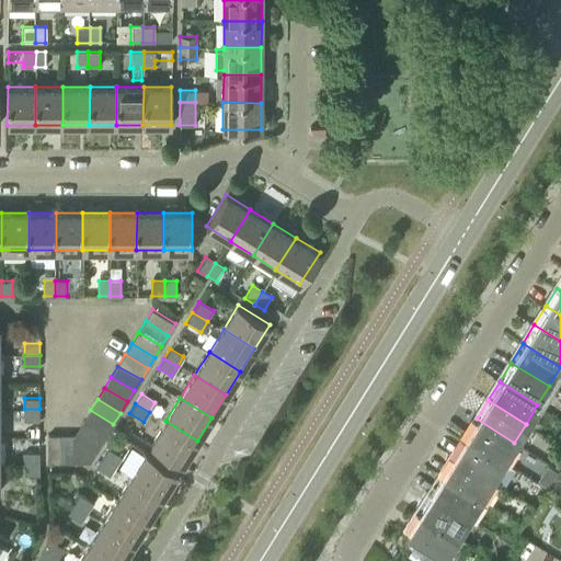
[(39,409),(24,409),(24,421),(39,421),(39,409)]
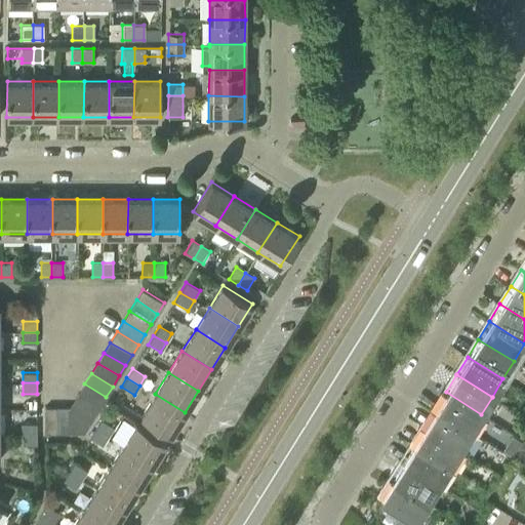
[(78,395),(99,407),(106,397),(84,384),(78,395)]
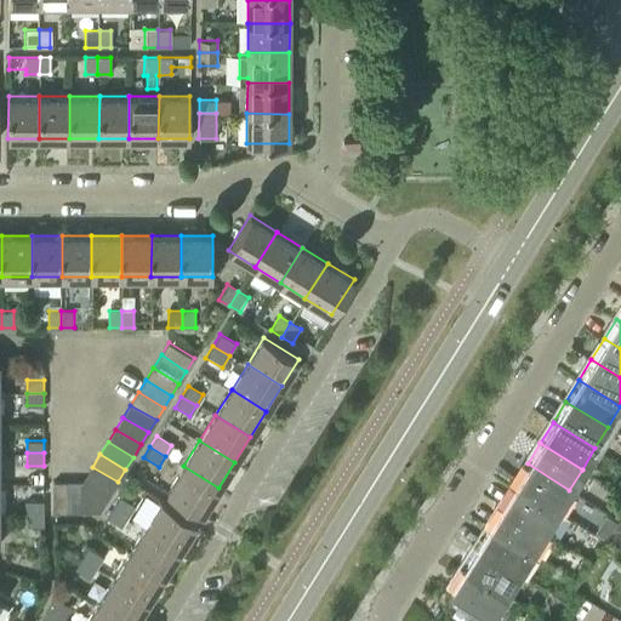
[(556,511),(569,490),(528,463),(514,484),(556,511)]
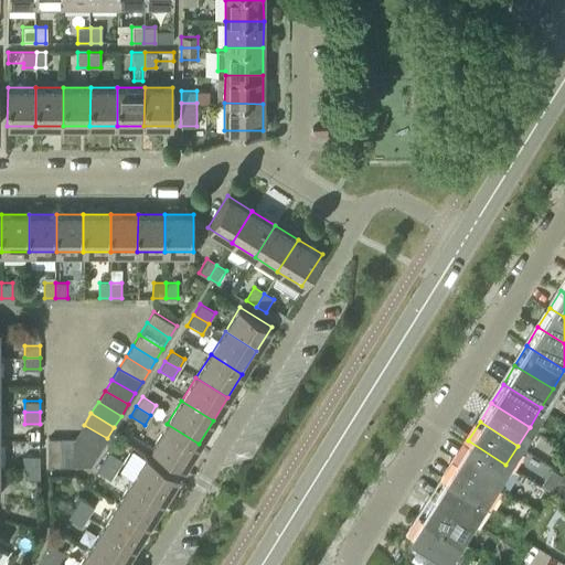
[(184,468),(199,444),(167,424),(152,447),(184,468)]
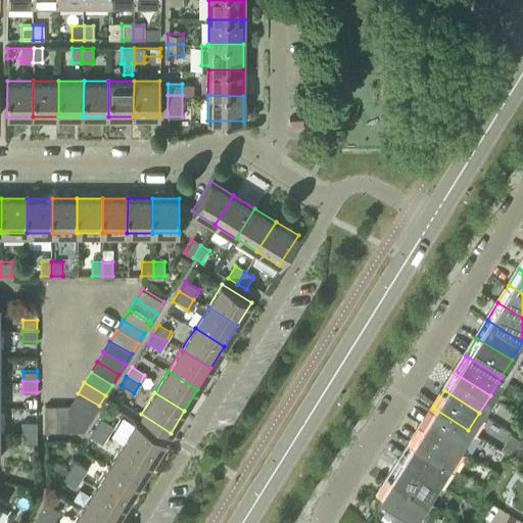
[(69,405),(70,431),(84,430),(99,406),(78,393),(69,405)]
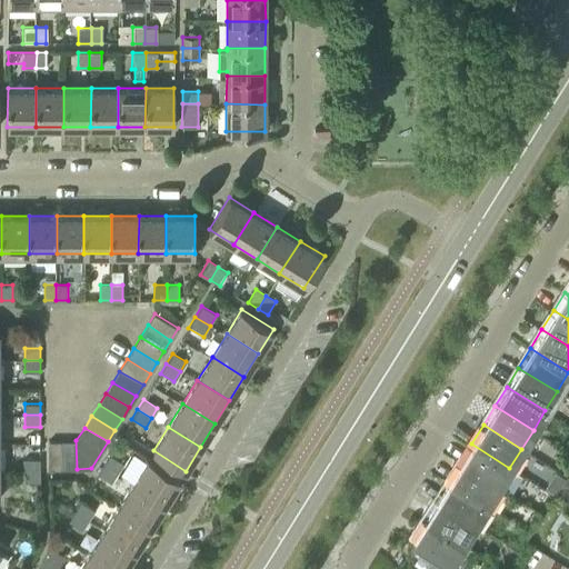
[(63,469),(62,440),(49,441),(50,469),(63,469)]
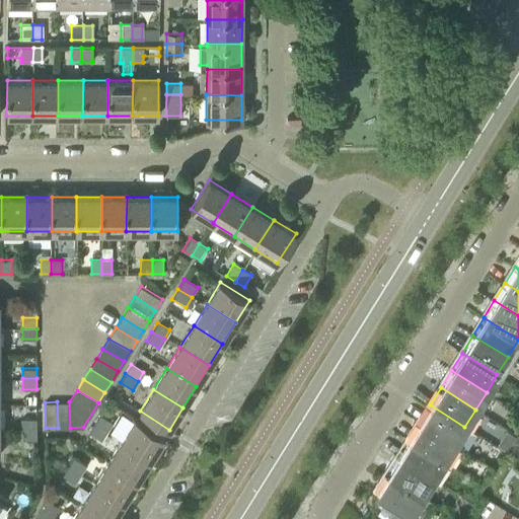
[(57,401),(58,428),(70,428),(69,401),(57,401)]
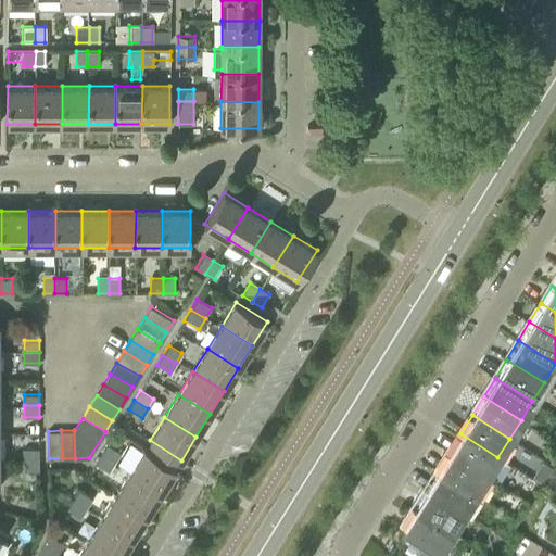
[(487,476),(497,457),(460,433),(449,452),(487,476)]
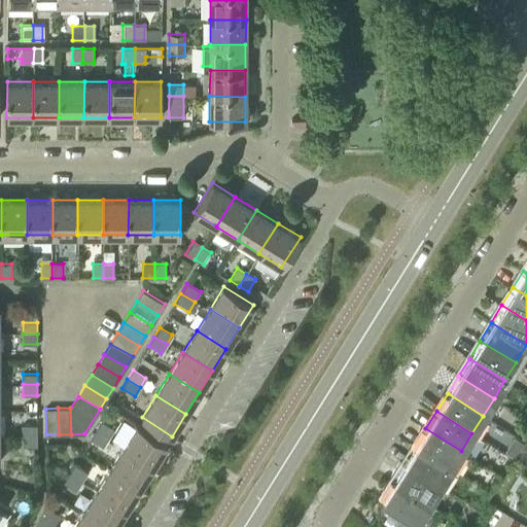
[(96,430),(107,437),(113,429),(101,421),(96,430)]
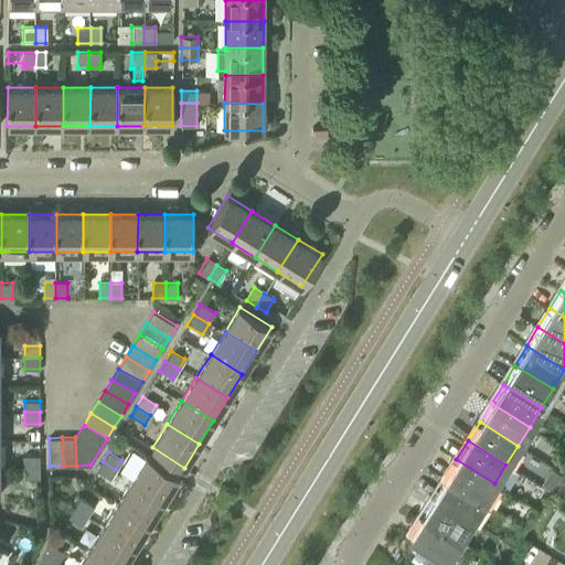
[(24,466),(40,466),(40,456),(24,456),(24,466)]
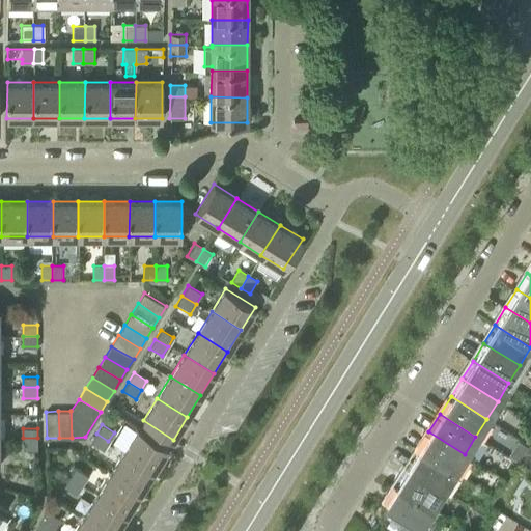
[(139,428),(124,450),(155,470),(169,447),(139,428)]
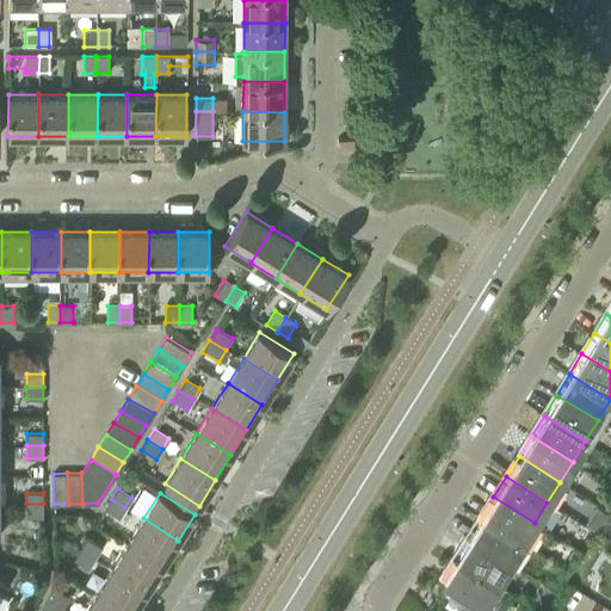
[(522,543),(535,523),(493,497),(481,517),(522,543)]
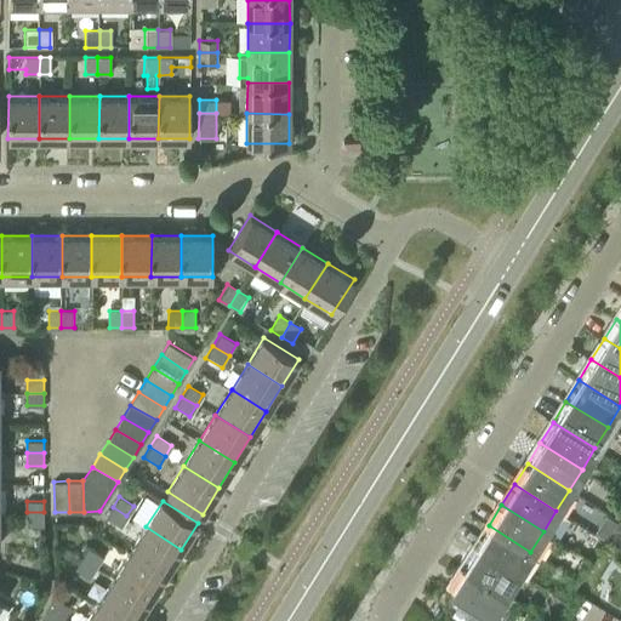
[(126,516),(113,507),(101,525),(114,535),(126,516)]
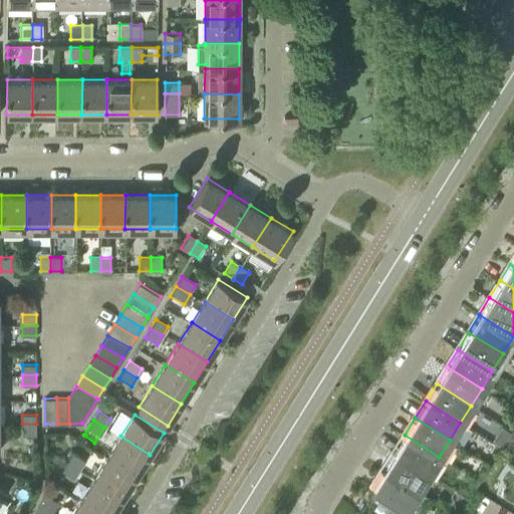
[(36,424),(22,424),(22,435),(36,435),(36,424)]
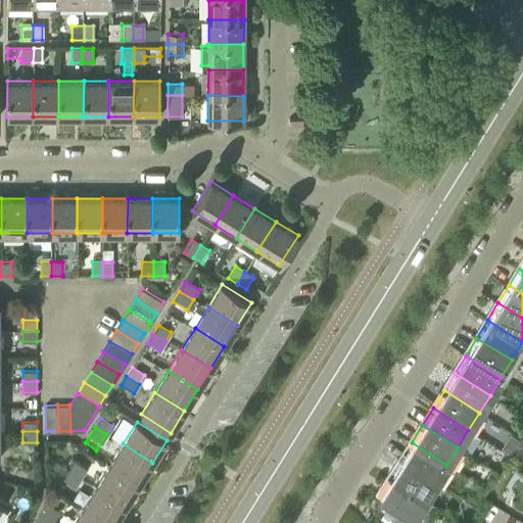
[(519,440),(511,453),(522,460),(522,433),(522,434),(519,440)]
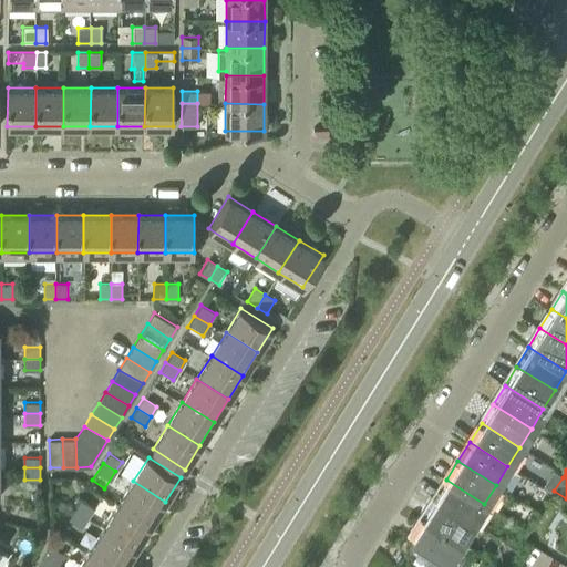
[(553,471),(543,486),(553,493),(554,491),(563,477),(553,471)]
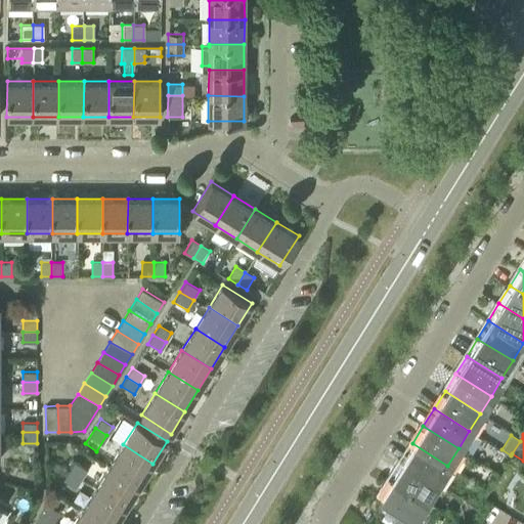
[(437,483),(447,466),(412,443),(401,461),(437,483)]
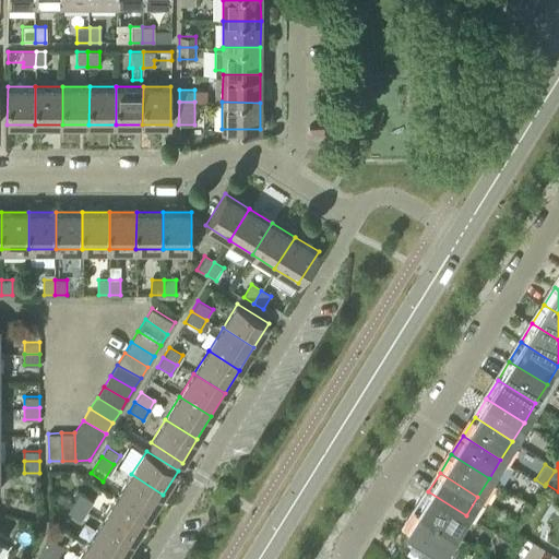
[(131,474),(117,497),(149,516),(163,495),(131,474)]
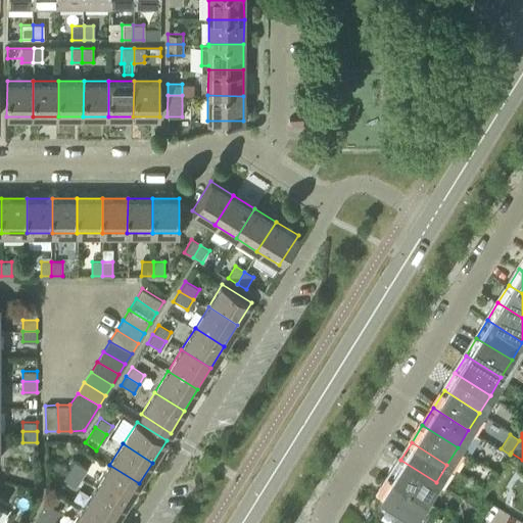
[(400,460),(389,477),(425,500),(436,482),(400,460)]
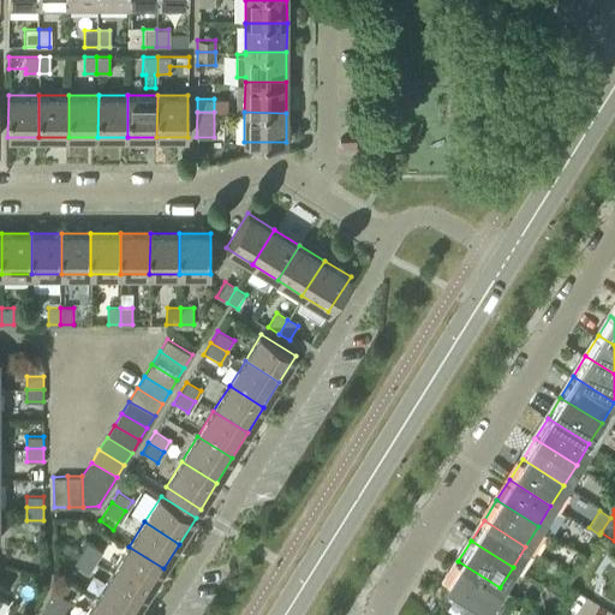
[(79,553),(95,562),(101,551),(87,543),(79,553)]
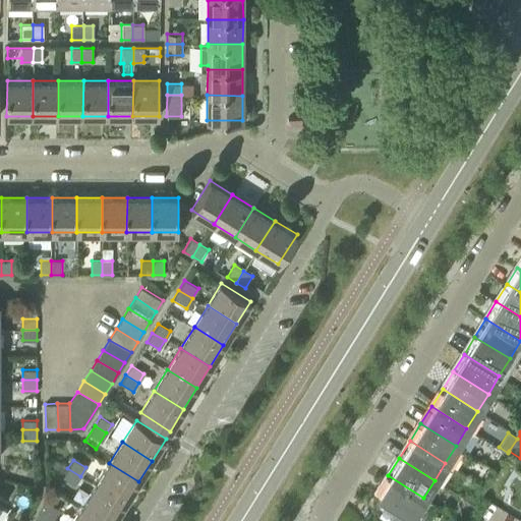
[(109,463),(96,484),(125,503),(138,481),(109,463)]
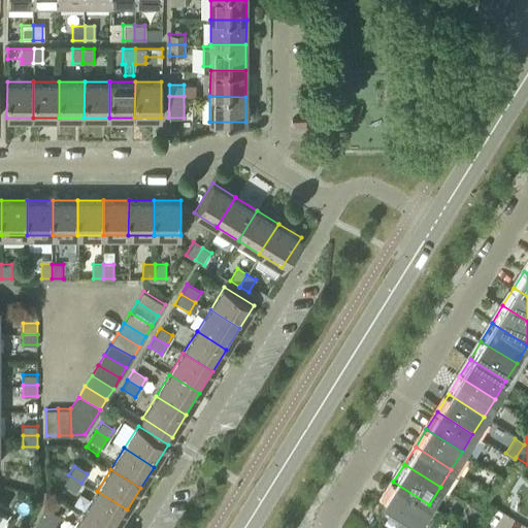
[(81,483),(68,474),(63,484),(75,492),(81,483)]
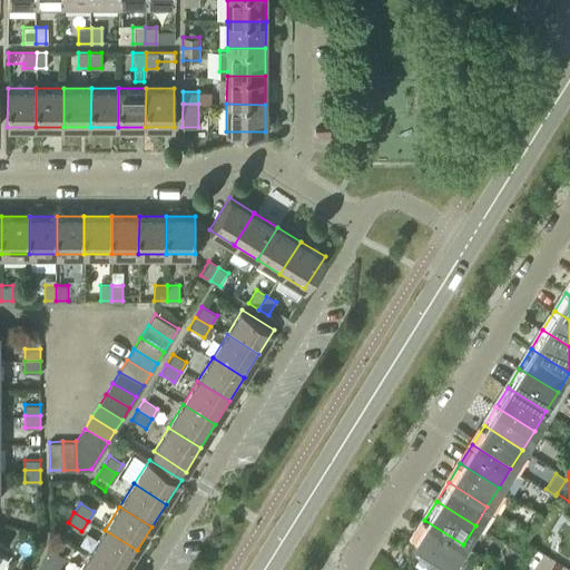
[(463,544),(424,520),(412,540),(435,554),(429,567),(433,569),(460,569),(472,550),(463,544)]
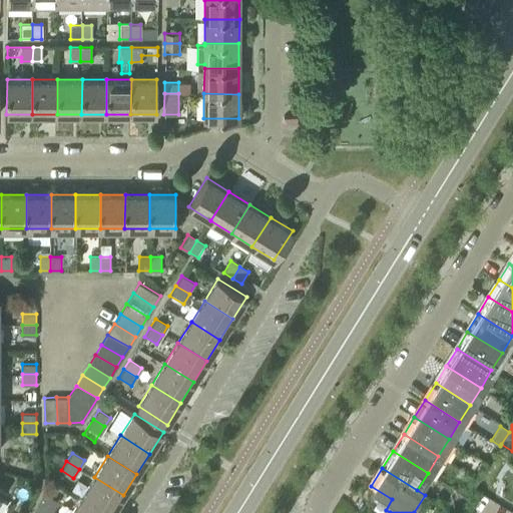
[(94,477),(81,498),(104,512),(112,512),(123,495),(94,477)]
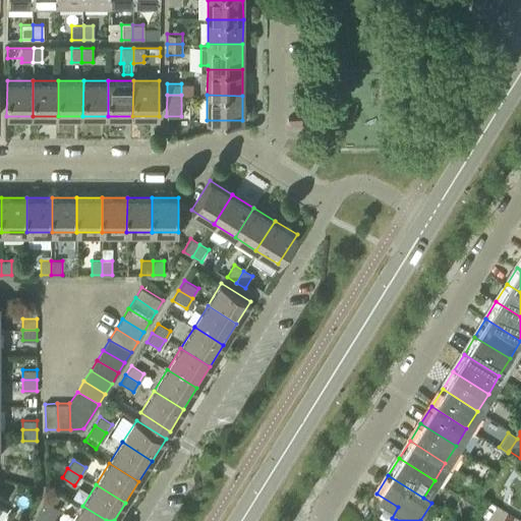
[(41,511),(53,518),(58,510),(47,503),(41,511)]
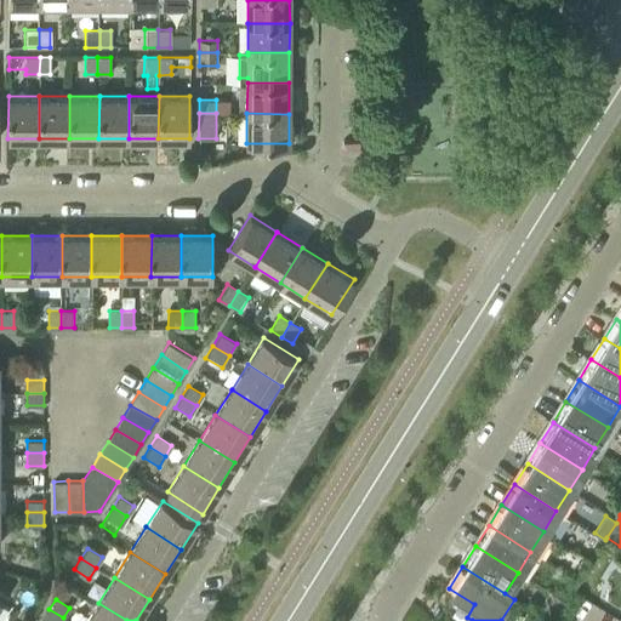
[(126,620),(98,603),(86,620),(126,620)]
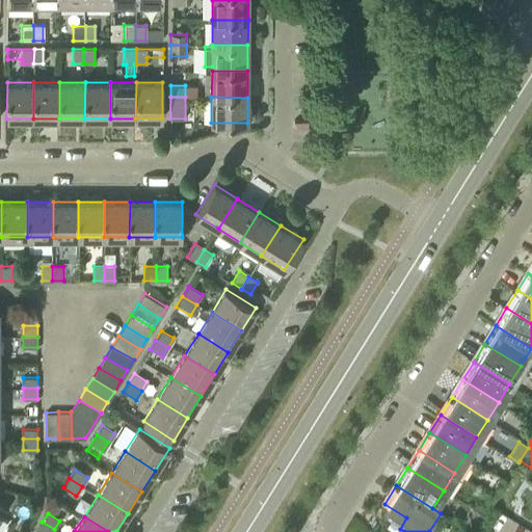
[(52,531),(54,529),(42,522),(36,530),(40,531),(52,531)]
